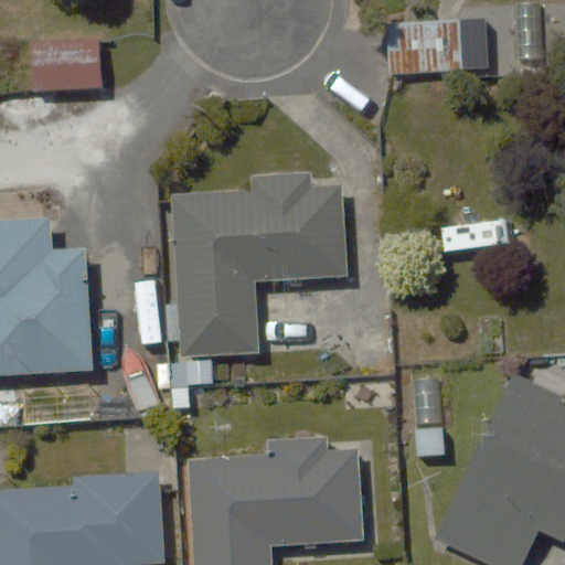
[(459,0),(388,0),(391,73),(461,71),(459,0)]
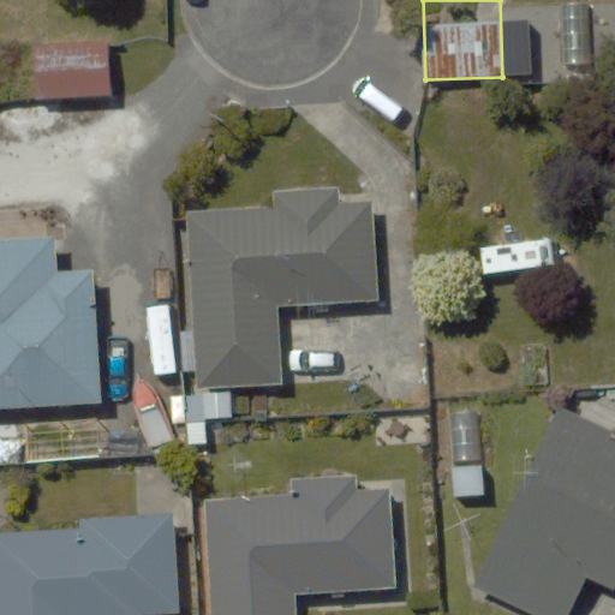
[(31,42),(35,100),(111,96),(107,37),(31,42)]
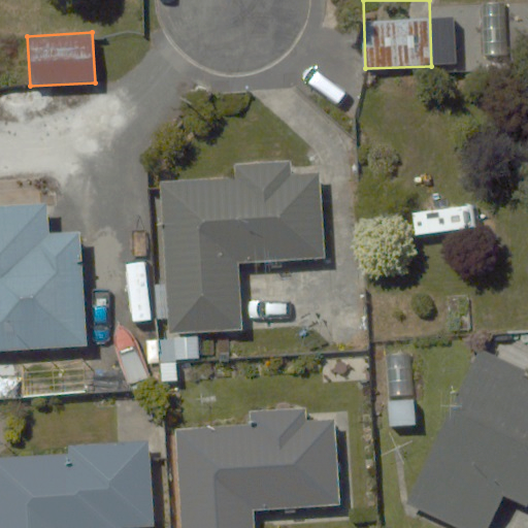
[(319,259),(317,173),(289,173),(289,155),(234,157),(235,191),(162,192),(165,329),(240,327),(238,261),(319,259)]
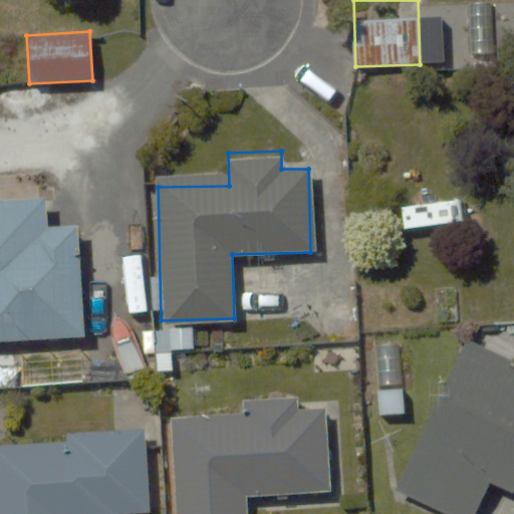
[(0,339),(83,336),(78,226),(49,227),(48,199),(0,201),(0,339)]
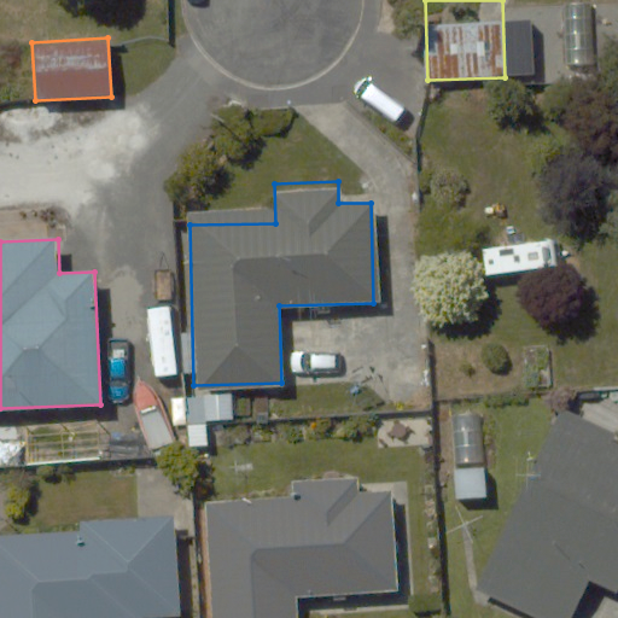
[(613,590),(617,578),(617,437),(561,410),(479,583),(552,617),(569,617),(588,578),(613,590)]
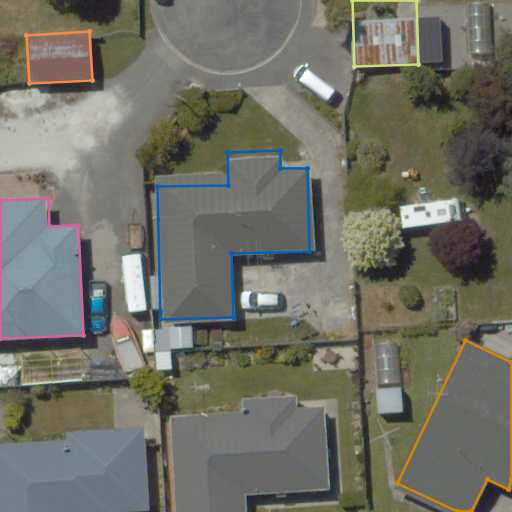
[(403,344),(372,345),(375,414),(405,412),(403,344)]
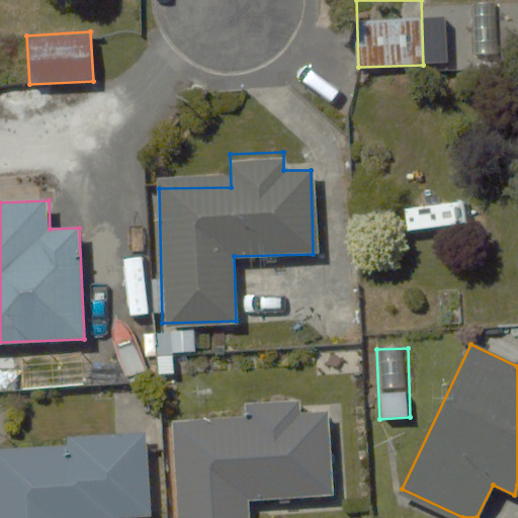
[(176,455),(177,517),(247,517),(247,497),(328,495),(327,409),(255,411),(255,422),(183,423),(184,455),(176,455)]
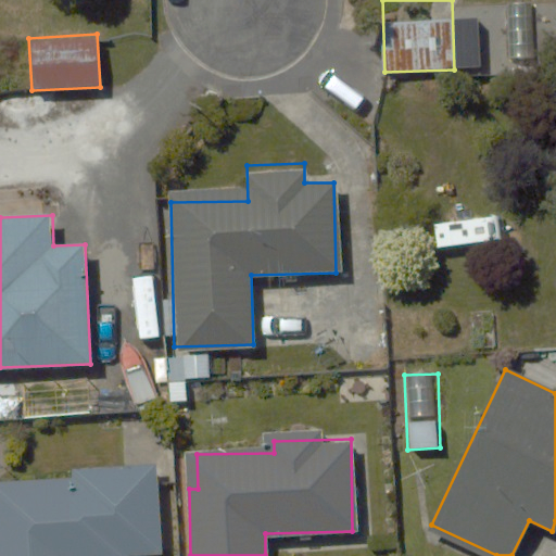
[(119,555),(121,550),(158,550),(156,467),(80,468),(80,485),(0,487),(0,555),(119,555)]
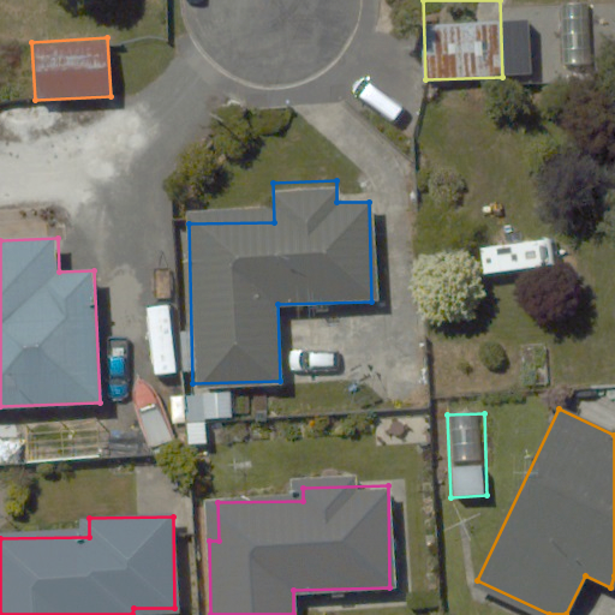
All buildings are outlined.
